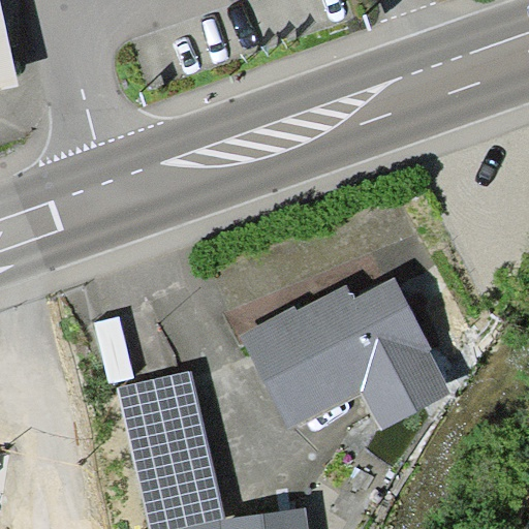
[(0,1),(0,88),(19,85),(0,1)]
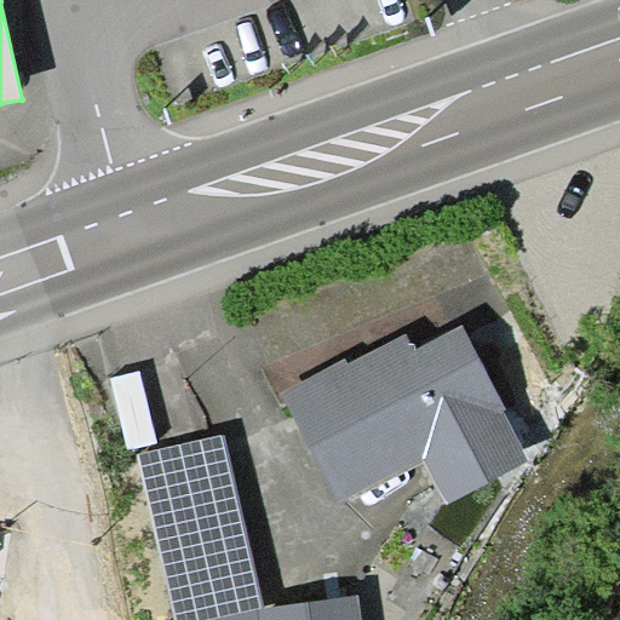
[(463,325),(415,350),(407,332),(349,362),(346,357),(279,392),(337,505),(426,458),(449,503),(529,460),(505,414),(509,412),(463,325)]
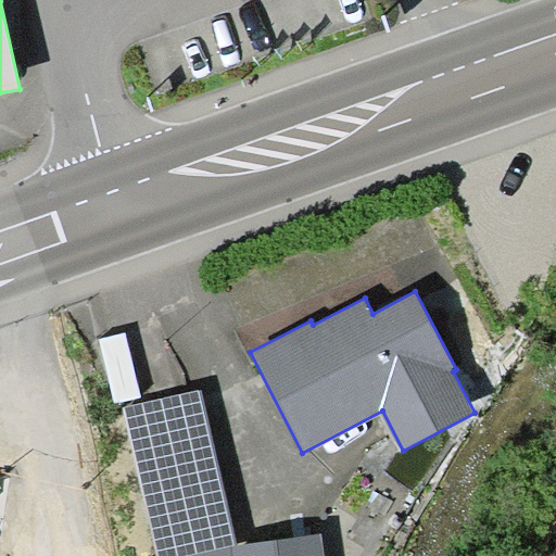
[(115,402),(141,396),(126,332),(100,339),(115,402)]
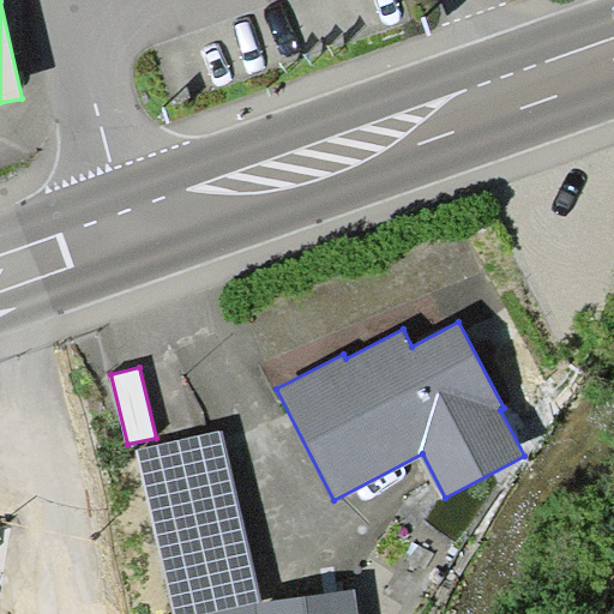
[(174,613),(257,613),(256,603),(262,601),(221,431),(136,450),(174,613)]
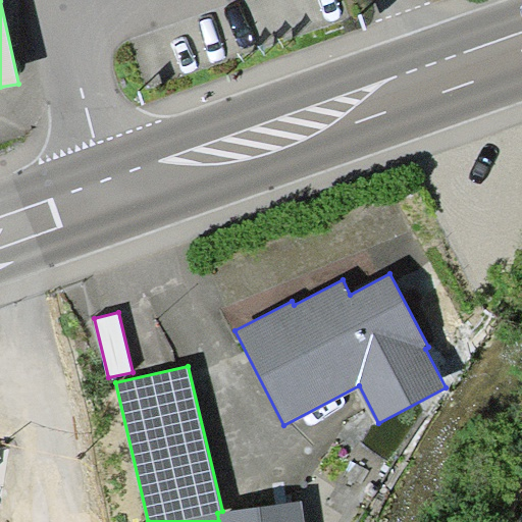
[(305,521),(303,501),(222,511),(217,513),(218,521),(305,521)]
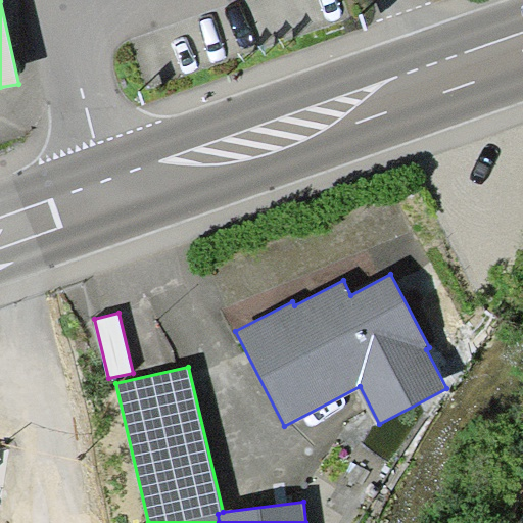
All buildings are outlined.
